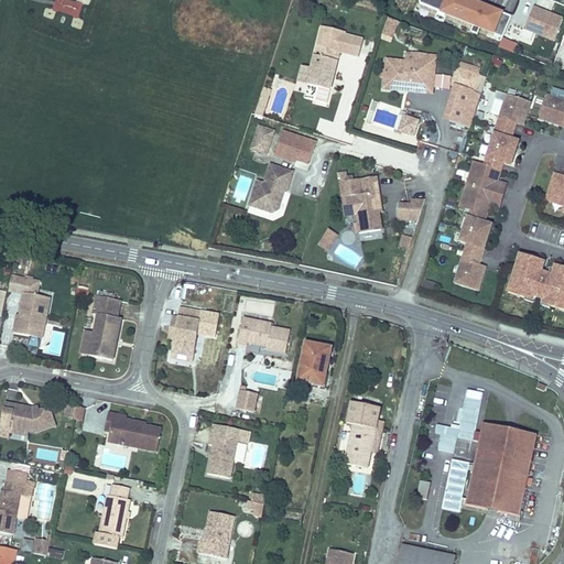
[(78,18),(83,2),(75,0),(53,0),(51,10),(78,18)]
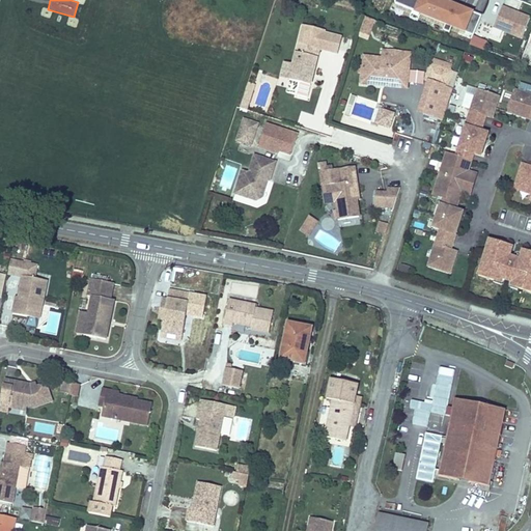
[(393,0),(393,1),(404,4),(402,12),(419,18),(418,23),(426,25),(427,20),(443,25),(442,30),(448,32),(449,27),(472,33),(478,16),(436,3),(436,4),(420,0),(393,0)]
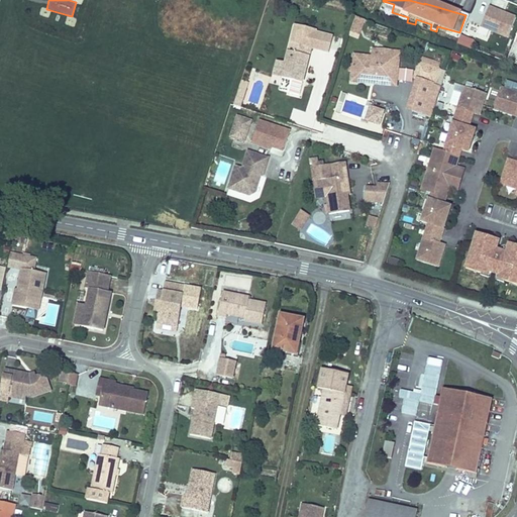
[(515,16),(489,6),(481,25),(508,36),(515,16)]
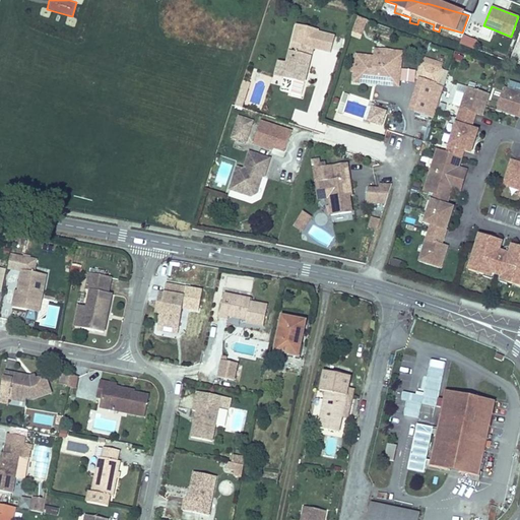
[(358,17),(352,33),(362,36),(367,20),(358,17)]
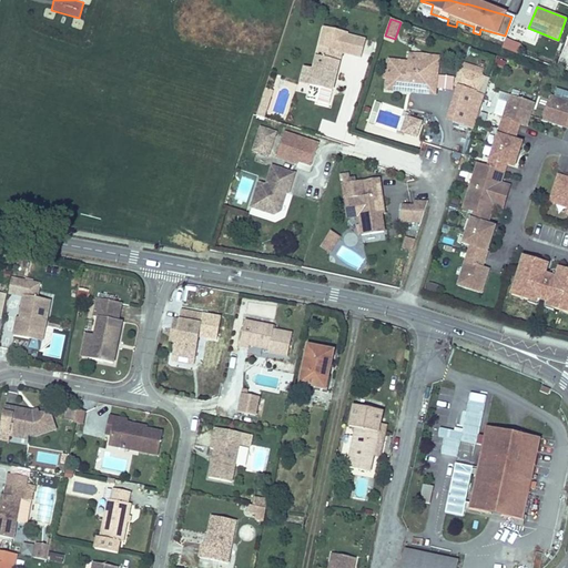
[(324,48),(328,28),(325,27),(320,47),(324,48)]
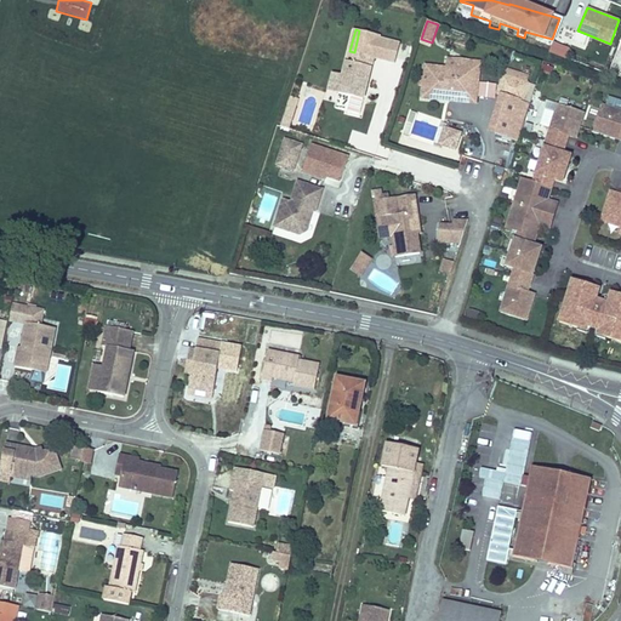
[(400,44),(375,38),(375,35),(359,30),(354,52),(349,51),(343,75),(339,93),(364,100),(374,58),(396,63),(400,44)]
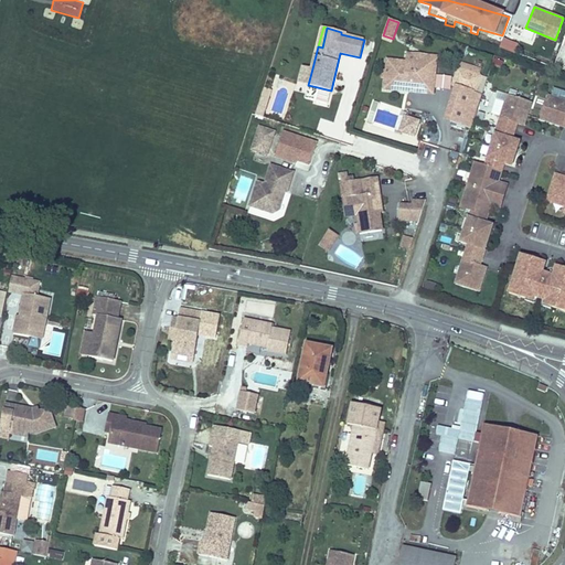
[(514,54),(518,45),(502,40),(499,49),(514,54)]
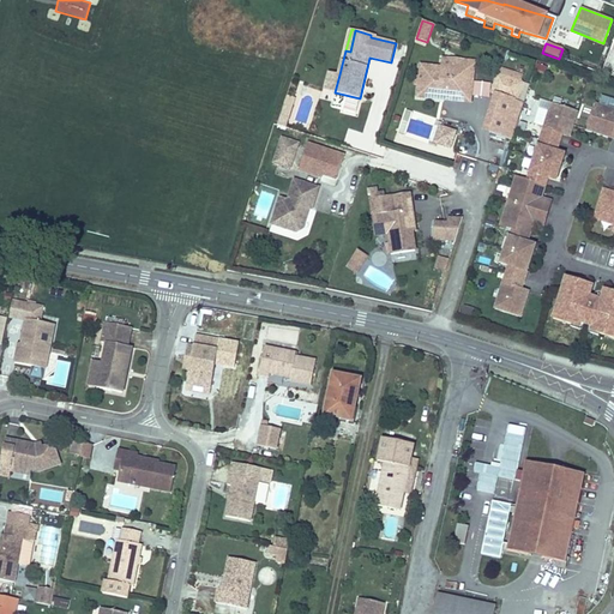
[(487,48),(483,56),(489,59),(493,50),(487,48)]
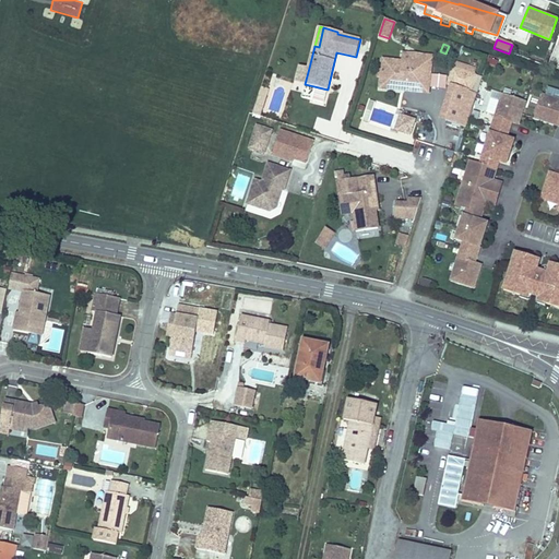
[(432,56),(404,54),(403,61),(426,63),(424,86),(402,84),(401,90),(428,93),(432,56)]
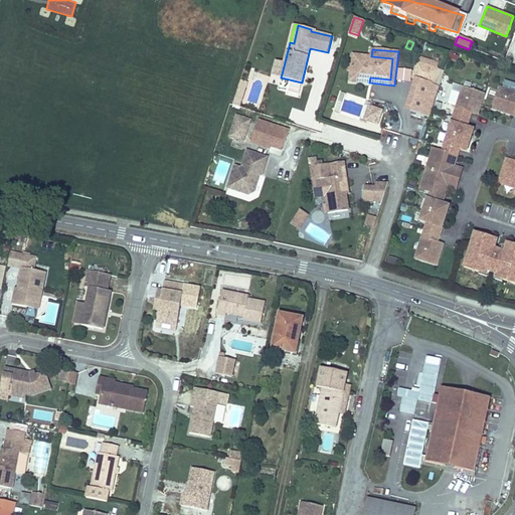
[(371,56),(353,54),(350,80),(369,82),(370,77),(390,79),(392,58),(371,56)]
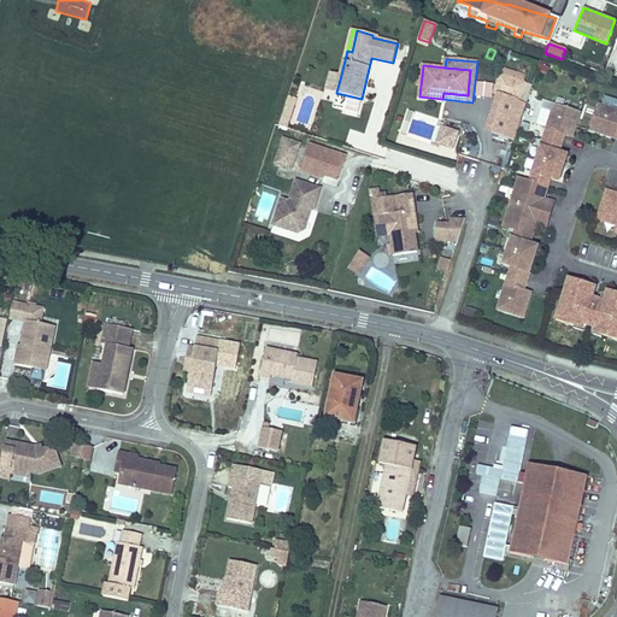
[(341,75),(331,72),(327,90),(336,93),(341,75)]
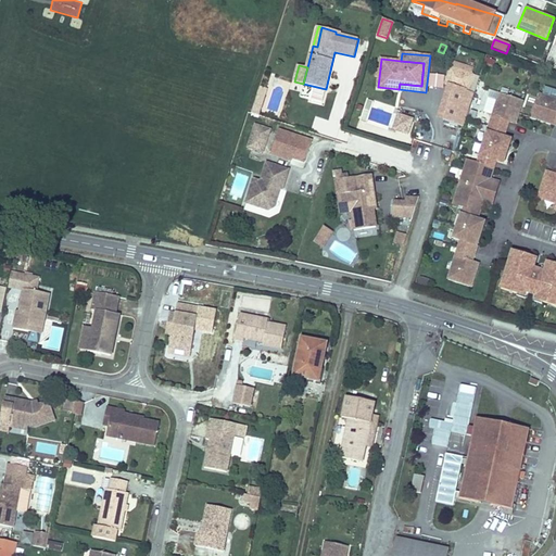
[(460,71),(451,68),(445,84),(455,87),(460,71)]
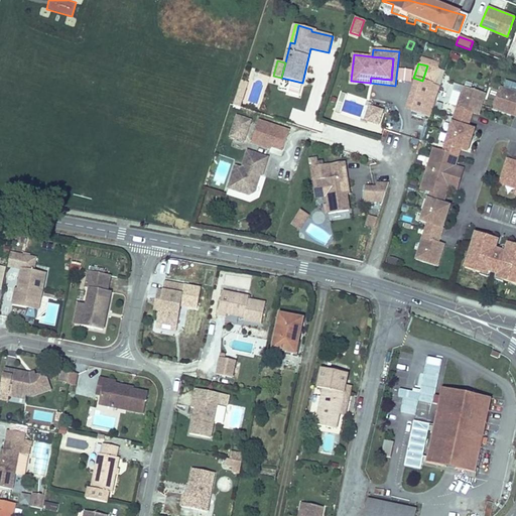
[(438,70),(427,66),(422,81),(433,84),(438,70)]
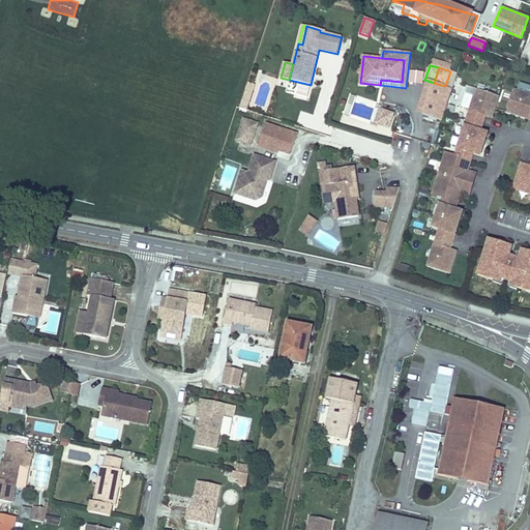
[(434,83),(424,80),(414,112),(423,115),(434,83)]
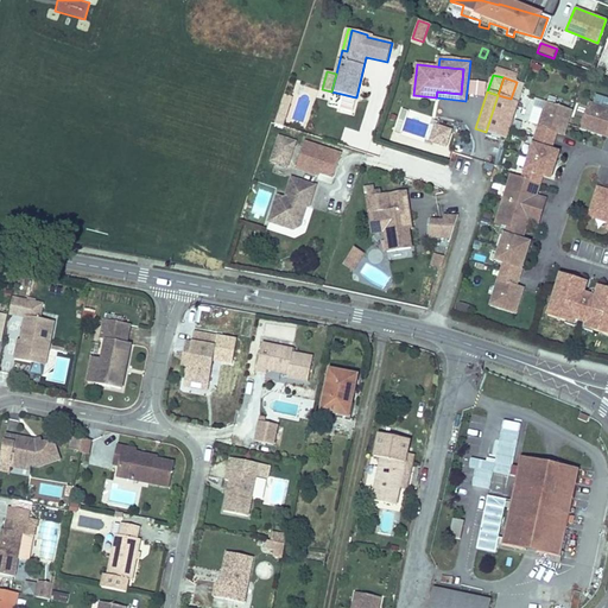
[(511,99),(498,95),(486,132),(499,135),(511,99)]
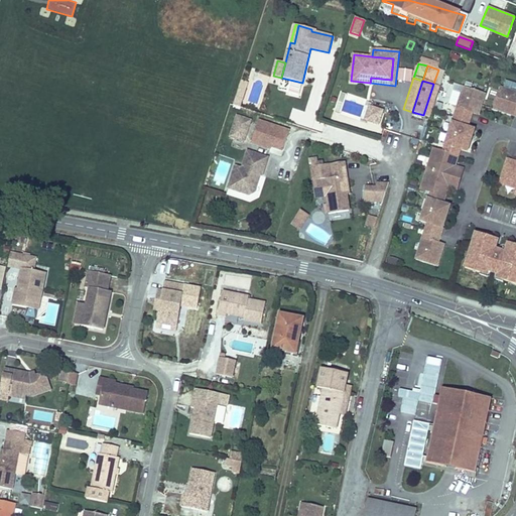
[(246,90),(239,88),(236,96),(243,99),(246,90)]
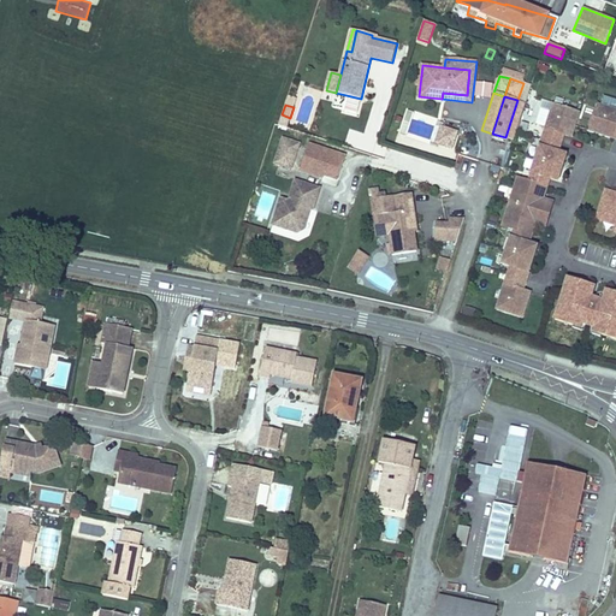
[(566,135),(573,111),(554,105),(546,129),(564,135),(566,135)]
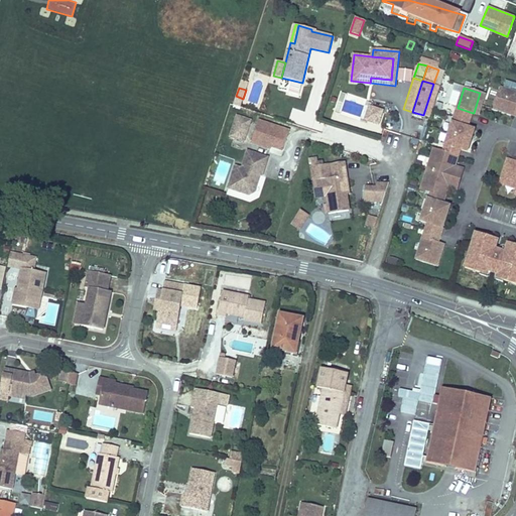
[(515,116),(515,111),(515,93),(501,89),(494,109),(515,116)]
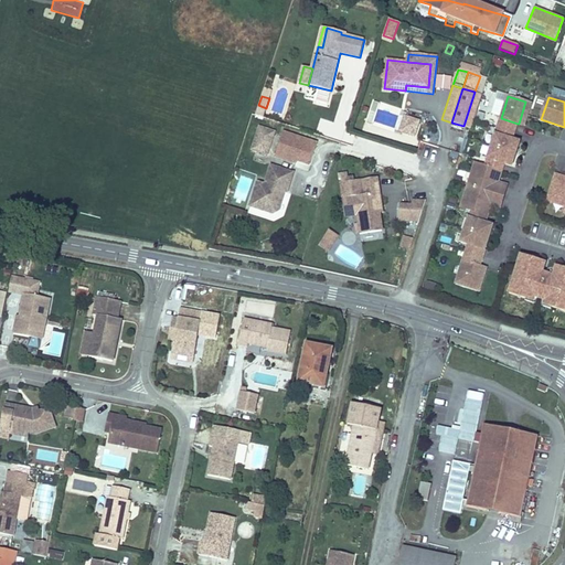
[(266,108),(258,105),(255,115),(263,117),(266,108)]
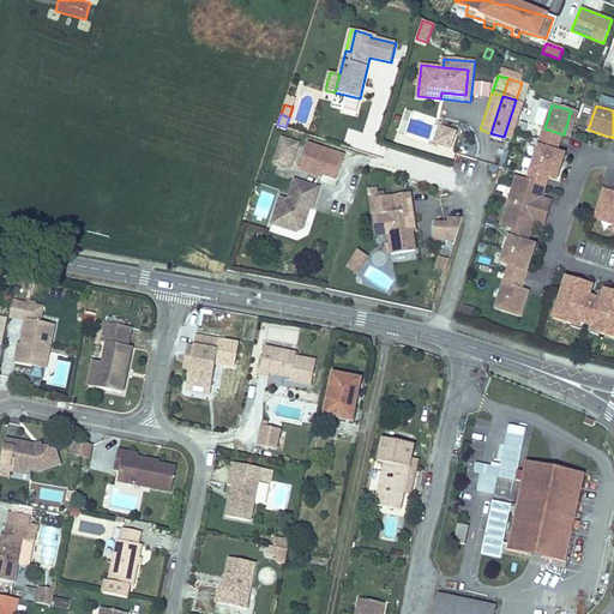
[(456,130),(457,122),(443,119),(440,126),(456,130)]
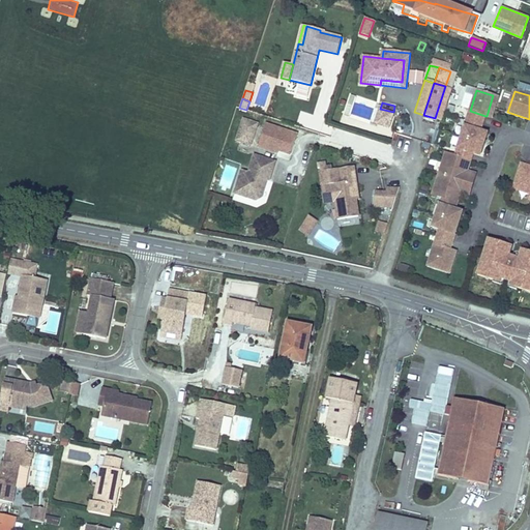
[(377,109),(373,122),(388,126),(392,113),(377,109)]
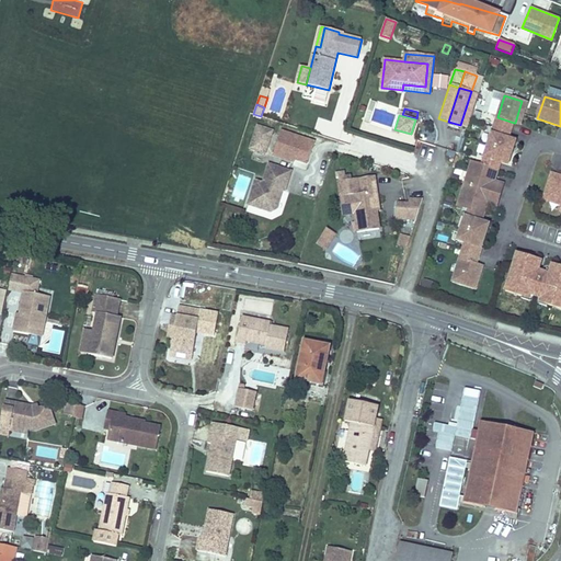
[(494,127),(511,133),(514,123),(497,117),(494,127)]
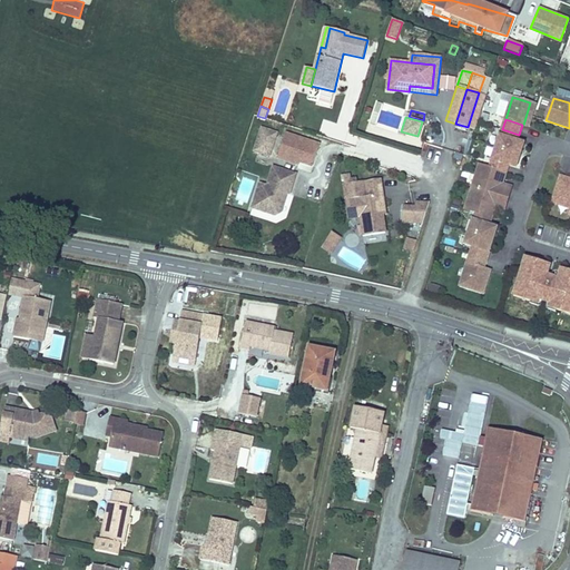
[(255,151),(269,156),(277,134),(262,129),(255,151)]
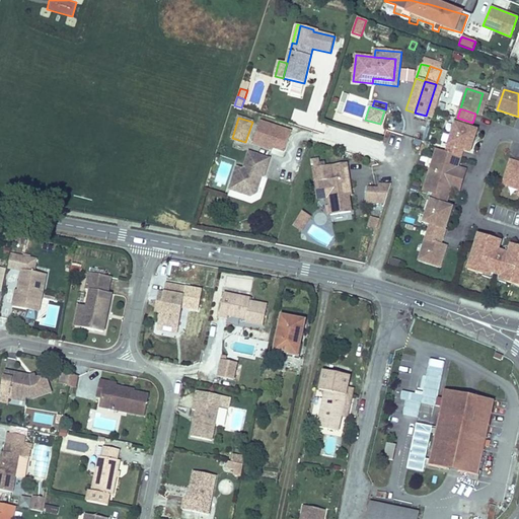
[(472,123),(457,118),(455,124),(470,129),(472,123)]
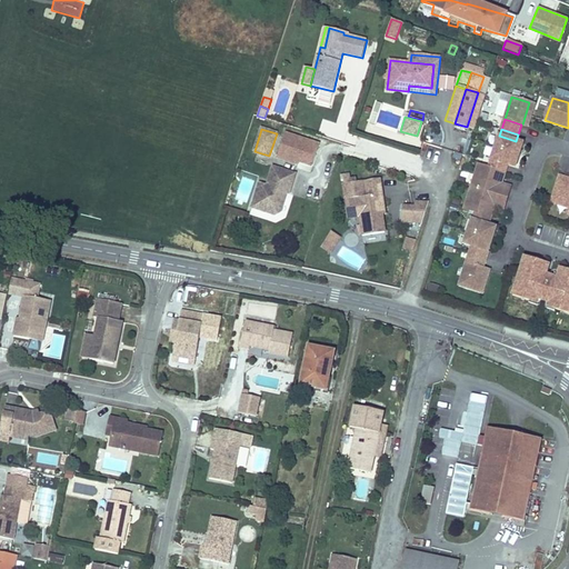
[(315,169),(320,141),(283,135),(278,162),(315,169)]
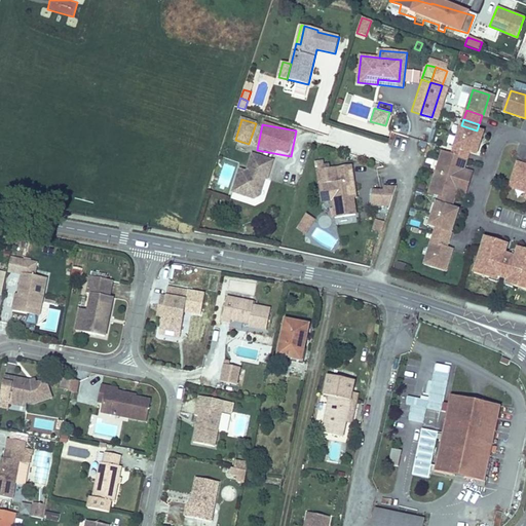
[(480,144),(484,133),(477,130),(461,125),(457,137),(480,144)]
